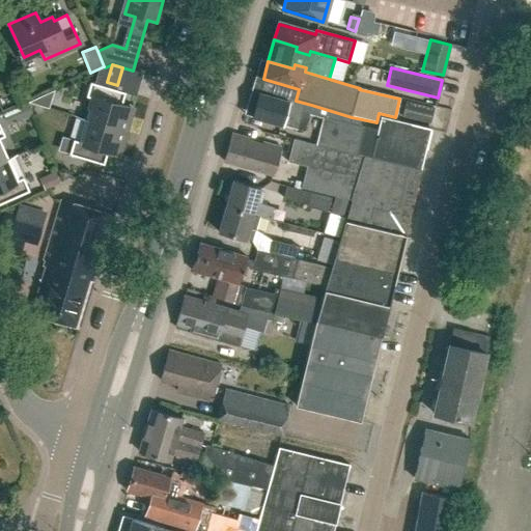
[(263,79),(258,93),(251,118),(296,132),(297,130),(303,132),(309,113),(323,117),(315,145),(371,158),(378,131),(360,127),(362,119),(352,117),(311,105),(296,101),(299,89),(263,79)]
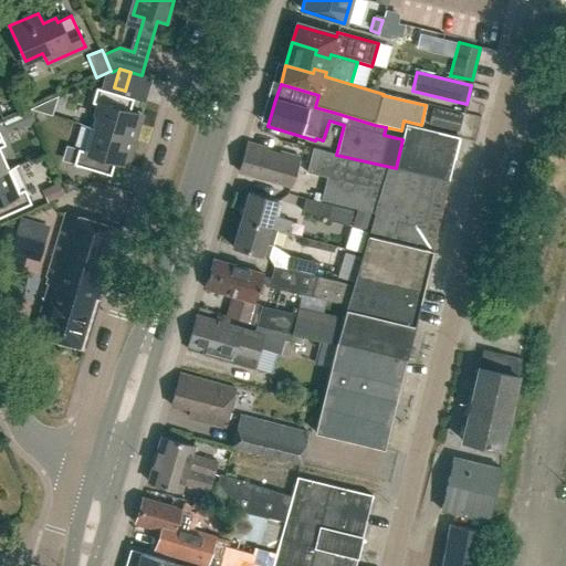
[(91,128),(133,140),(139,116),(128,113),(133,98),(96,87),(91,103),(97,105),(91,128)]
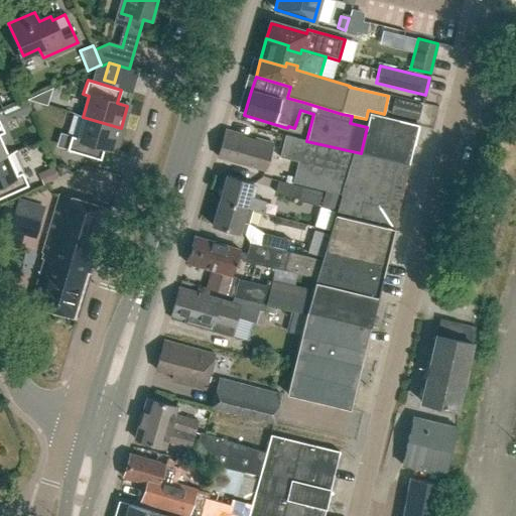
[(394,99),(390,114),(418,121),(422,106),(394,99)]
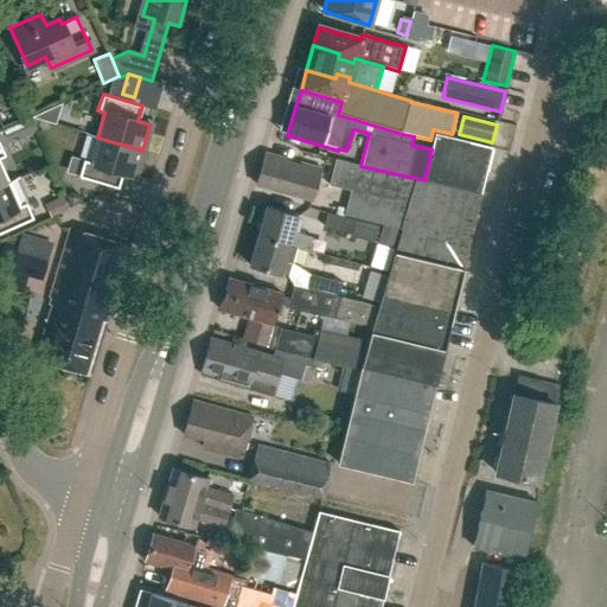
[(425,180),(480,193),(492,148),(435,134),(432,149),(425,180)]
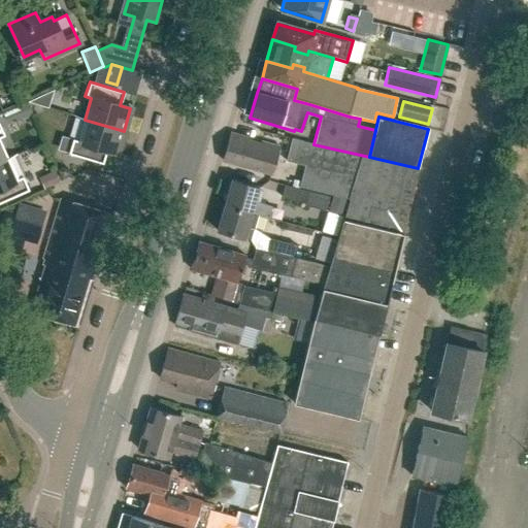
[(117,154),(124,131),(85,120),(78,140),(72,139),(68,154),(102,163),(106,151),(117,154)]
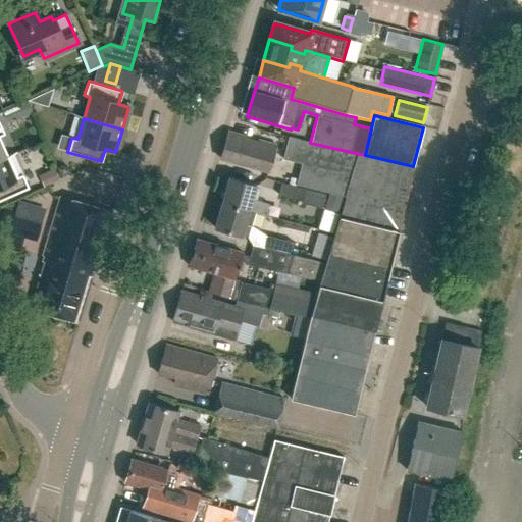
[(228,133),(220,159),(266,172),(274,146),(258,141),(257,144),(245,140),(246,138),(228,133)]
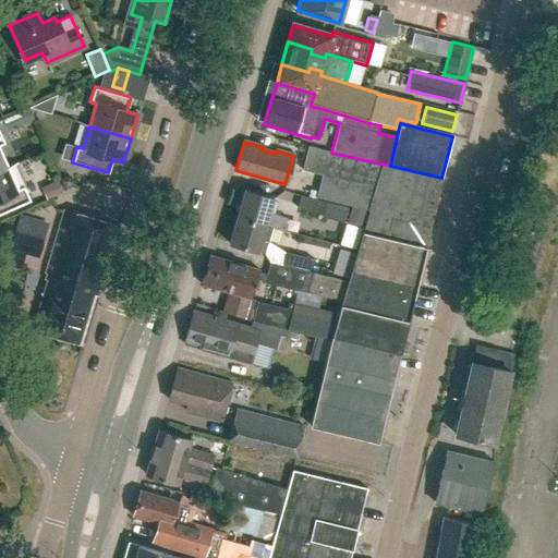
[(390,166),(331,153),(308,147),(302,170),(322,174),(315,198),(376,213),(390,166)]
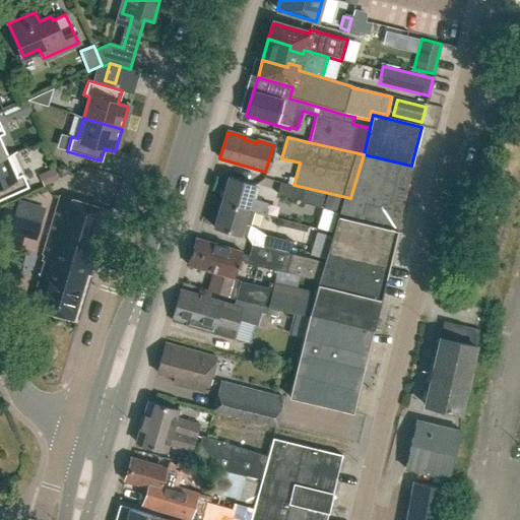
[(396,231),(411,166),(364,154),(350,198),(344,218),(338,217),(324,262),(324,264),(319,281),(381,296),(385,279),(396,231)]
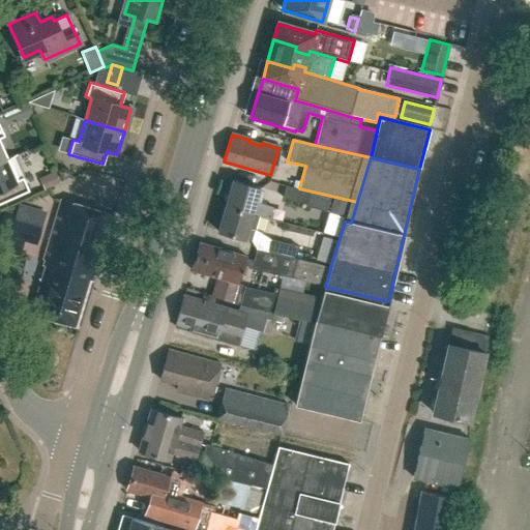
[(7,158),(0,162),(0,202),(28,189),(22,176),(17,179),(7,158)]
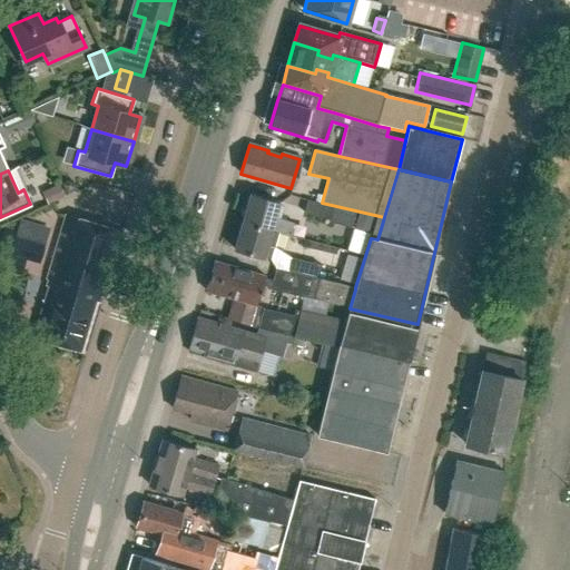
[(278,233),(278,234),(288,236),(293,223),(275,218),(279,204),(249,195),(242,222),(272,231),(278,233)]
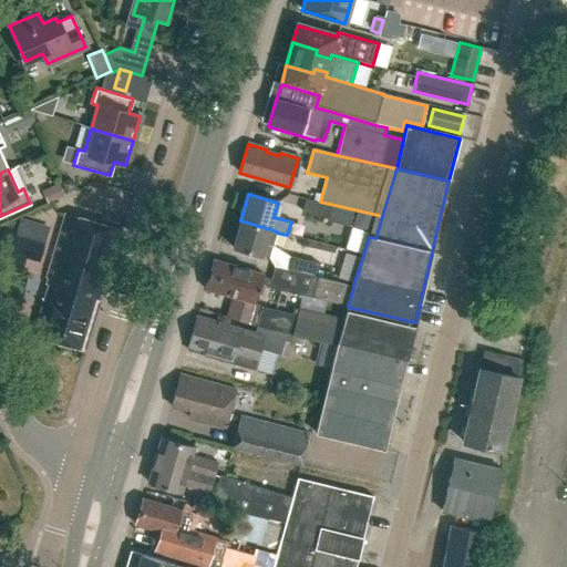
[(348,226),(352,212),(306,199),(302,213),(327,219),(326,220),(348,226)]
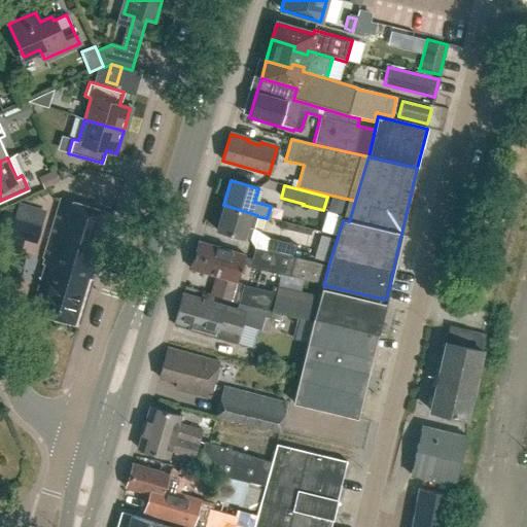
[(96,274),(113,215),(61,200),(43,258),(47,259),(31,311),(73,323),(89,272),(96,274)]
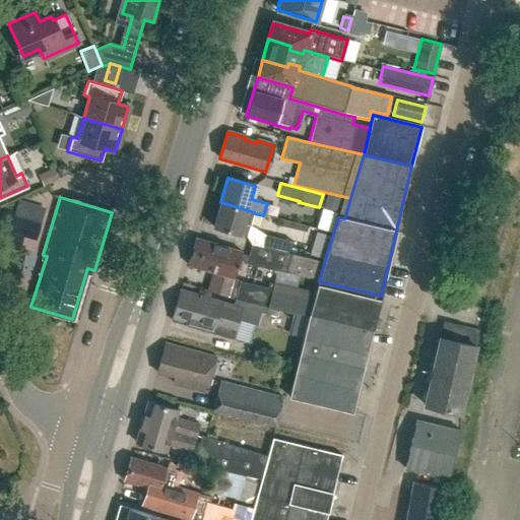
[(246,237),(254,213),(254,212),(248,210),(220,202),(212,228),(240,236),(241,235),(246,237)]
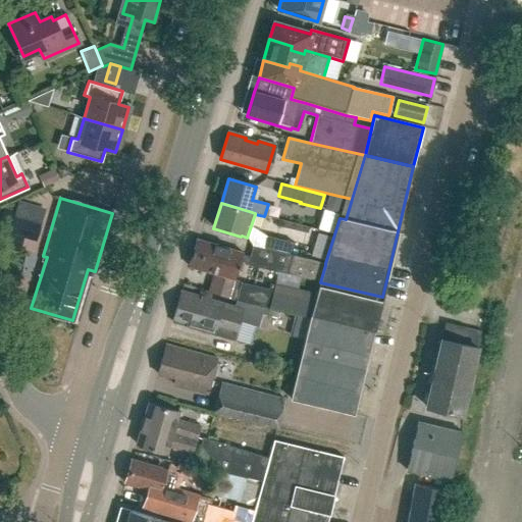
[(0,230),(35,242),(43,219),(5,208),(0,222),(0,230)]
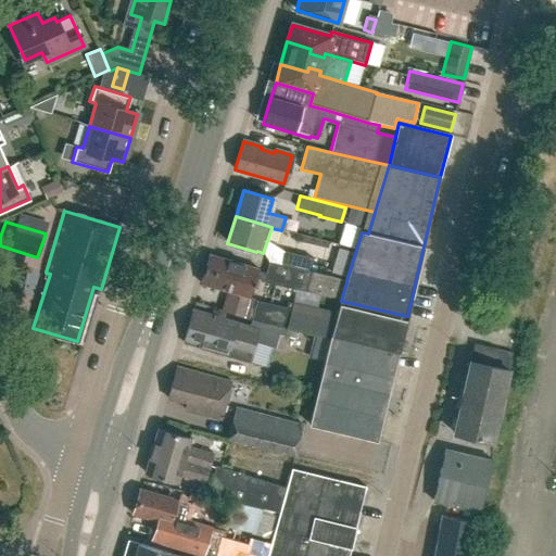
[(279,264),(325,275),(328,262),(282,251),(279,264)]
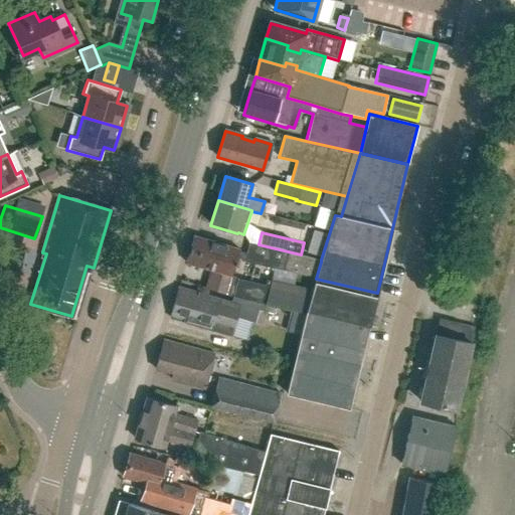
[(306,314),(306,312),(307,310),(313,289),(270,280),(270,281),(266,280),(264,285),(236,279),(231,277),(236,261),(282,271),(316,279),(321,262),(321,260),(301,255),(301,254),(259,244),(247,242),(245,253),(238,251),(239,250),(193,236),(185,263),(211,271),(205,289),(225,295),(231,297),(232,296),(274,306),(306,314)]
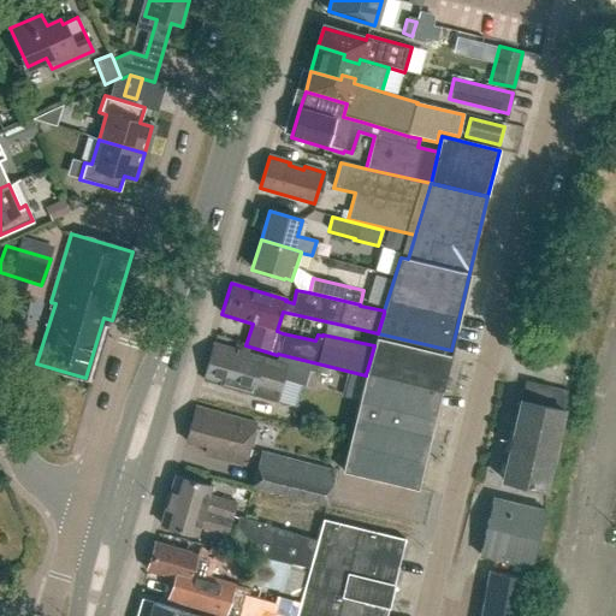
[(378,333),(374,345),(367,371),(443,389),(451,350),(378,333)]
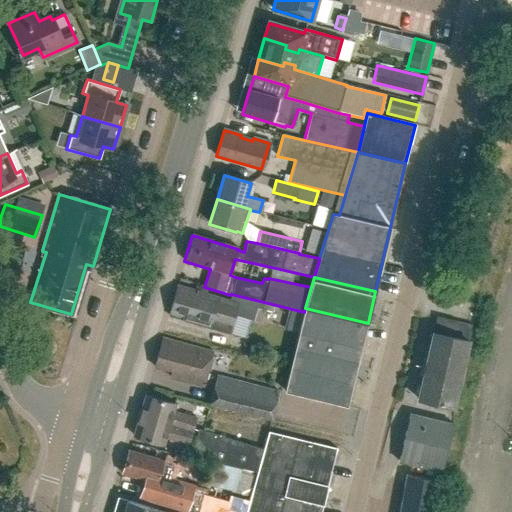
[(231,294),(230,295),(229,299),(196,290),(196,292),(177,286),(169,316),(209,327),(239,337),(245,318),(252,320),(261,322),(264,310),(269,312),(272,304),(231,294)]
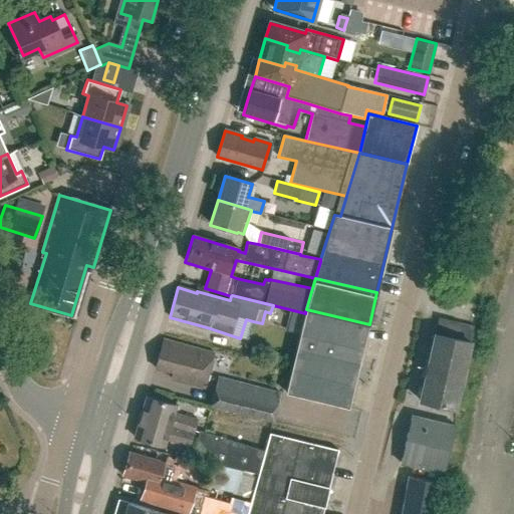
[(368,326),(369,324),(306,309),(305,311),(305,313),(295,351),(357,367),(367,326),(368,326)]
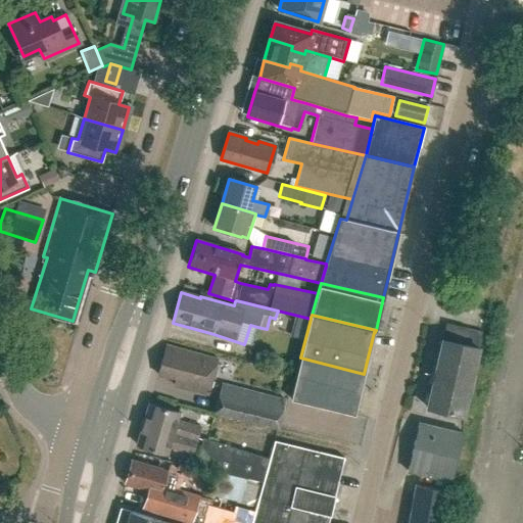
[(478,348),(481,333),(446,325),(443,341),(442,340),(427,408),(463,416),(478,348)]
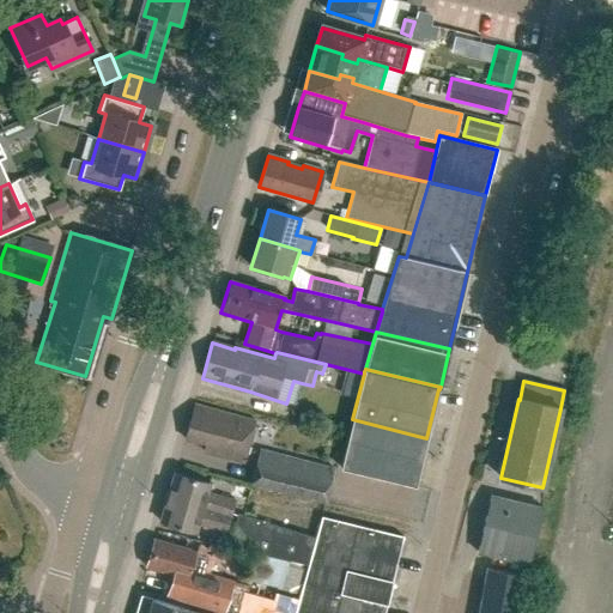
[(244,462),(255,422),(194,405),(184,438),(206,444),(204,451),(244,462)]
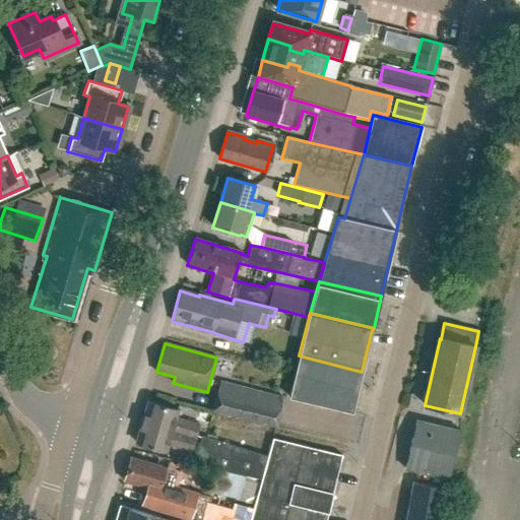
[(351,412),(362,372),(299,355),(288,397),(351,412)]
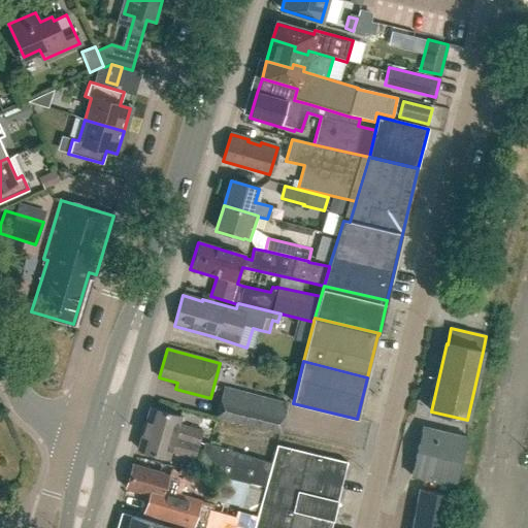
[(278,431),(287,403),(224,387),(217,415),(278,431)]
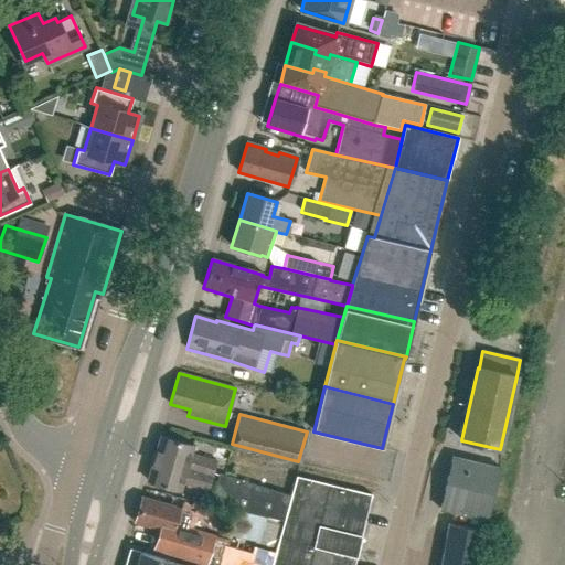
[(153,459),(212,476),(216,462),(191,455),(194,447),(160,437),(153,459)]
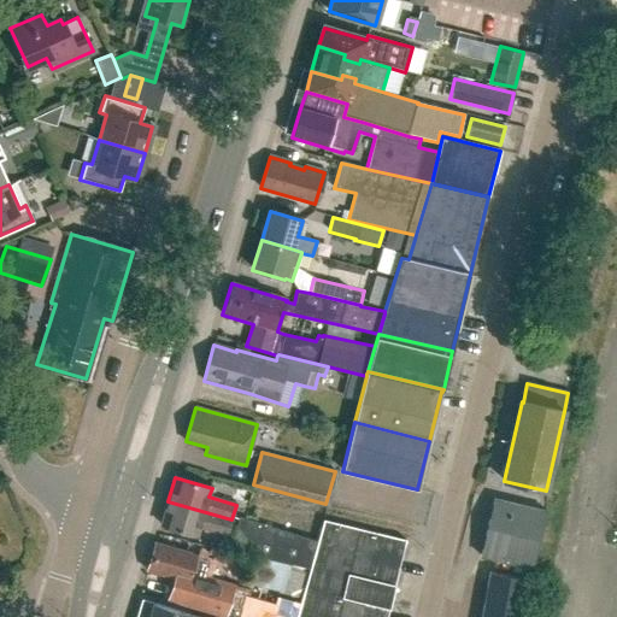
[(533,568),(545,511),(494,500),(481,556),(533,568)]
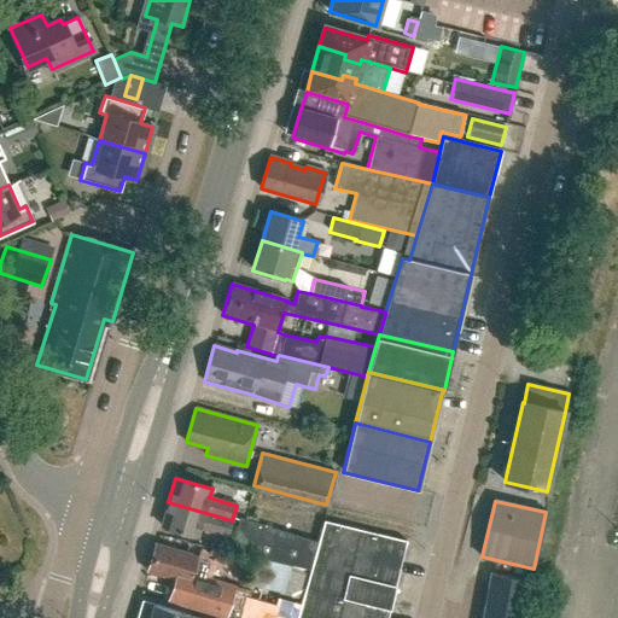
[(227,537),(232,520),(168,502),(161,526),(197,537),(200,529),(227,537)]
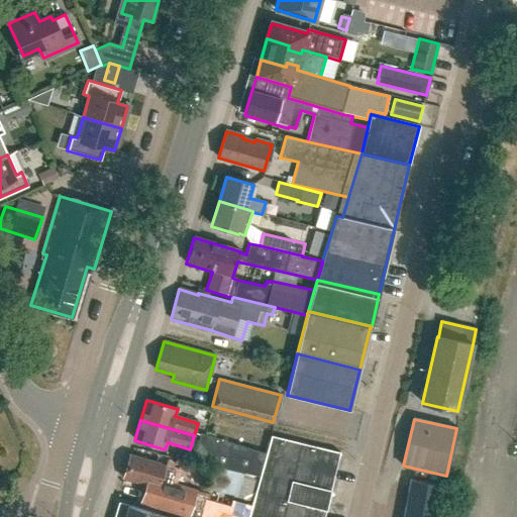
[(263,478),(269,454),(201,433),(192,460),(263,478)]
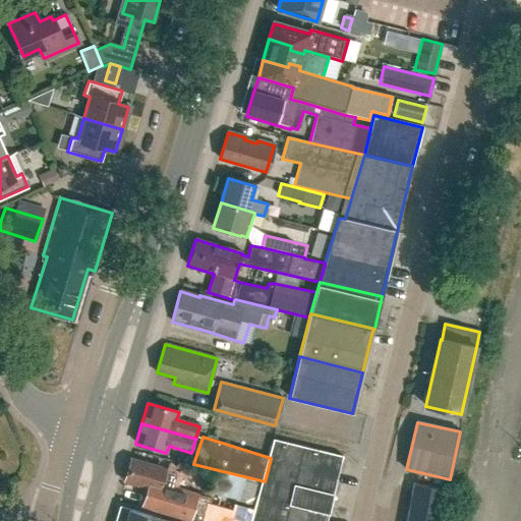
[(255,520),(327,520),(342,456),(275,440),(271,458),(265,481),(255,520)]
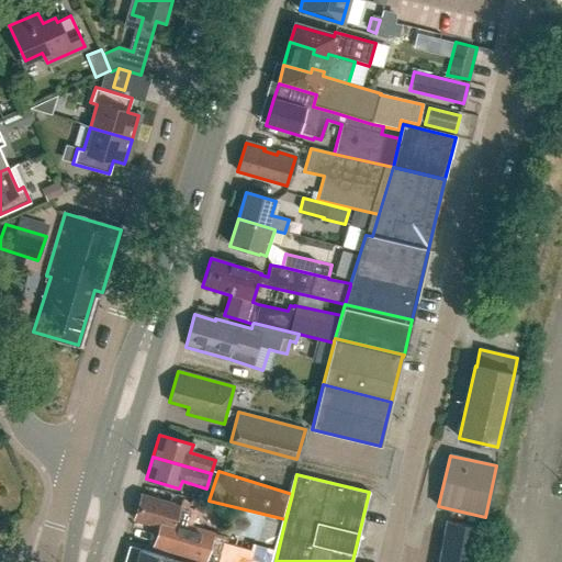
[(191,509),(142,495),(134,520),(160,528),(172,531),(175,525),(186,528),(186,526),(191,509)]
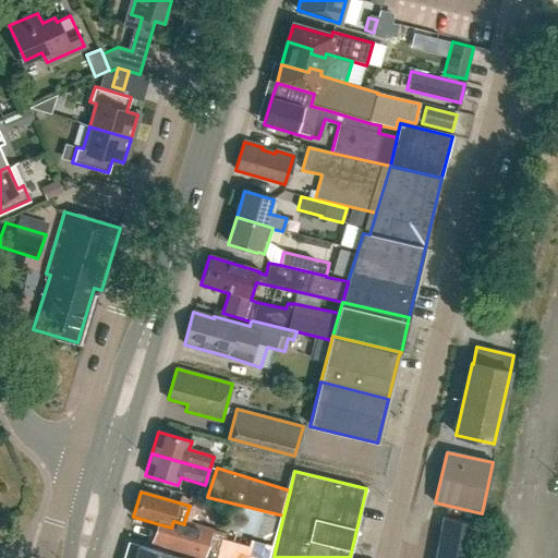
[(218,502),(196,496),(192,510),(215,517),(218,502)]
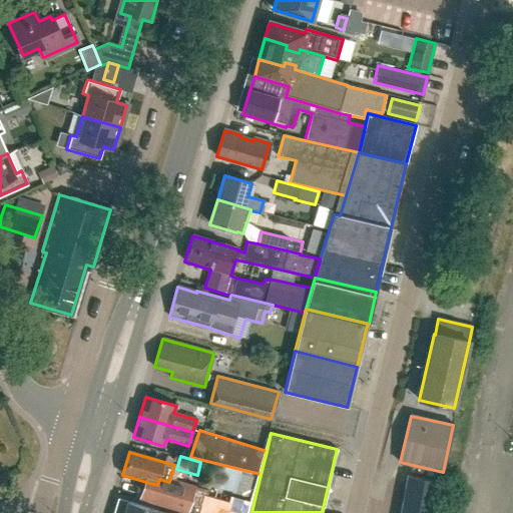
[(432,512),(439,482),(407,476),(400,512),(432,512)]
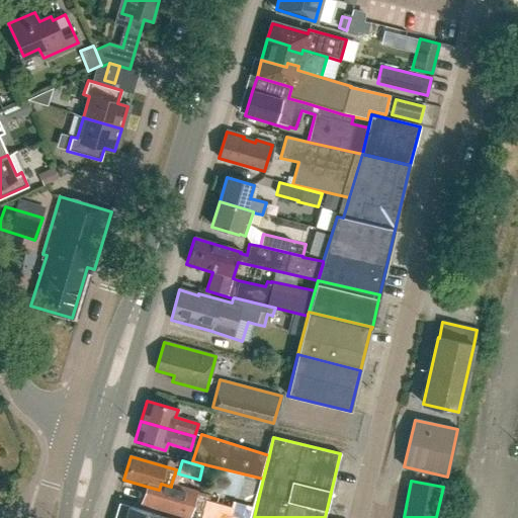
[(188,517),(196,492),(171,485),(171,487),(161,484),(159,490),(148,487),(142,505),(187,517),(188,517)]
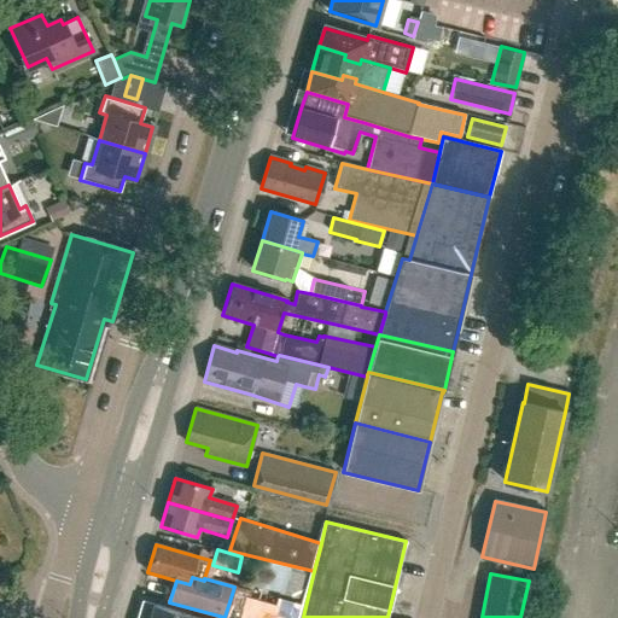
[(200,617),(153,604),(149,617),(200,617)]
